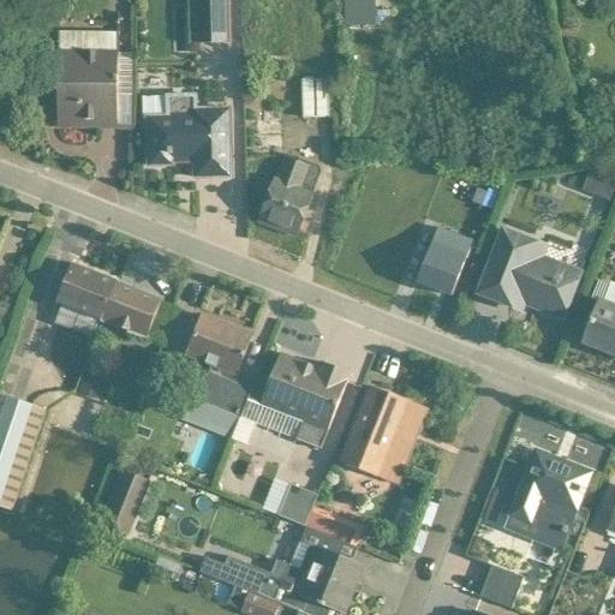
[(195,0),(195,31),(233,31),(232,0),(195,0)]
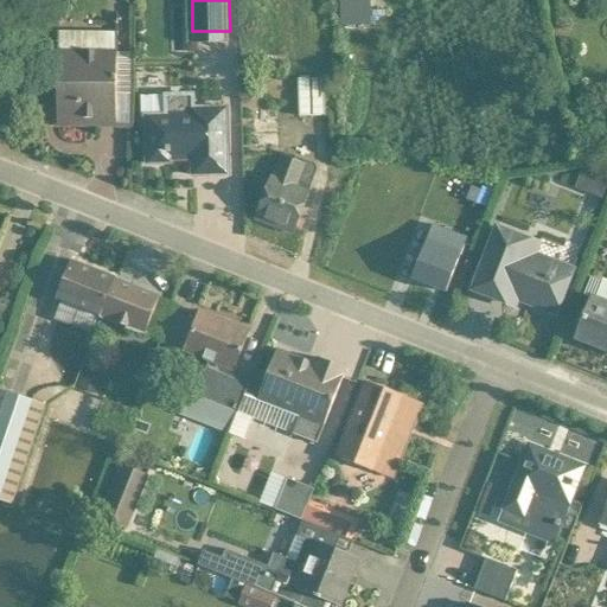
[(381,0),(359,0),(360,11),(382,10),(381,0)]
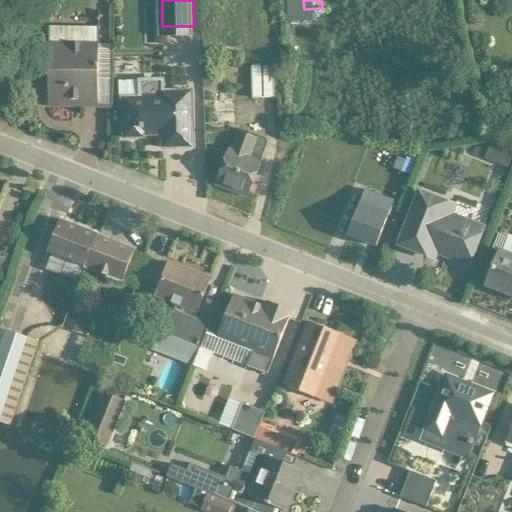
[(45,107),(99,107),(100,44),(46,43),(45,107)]
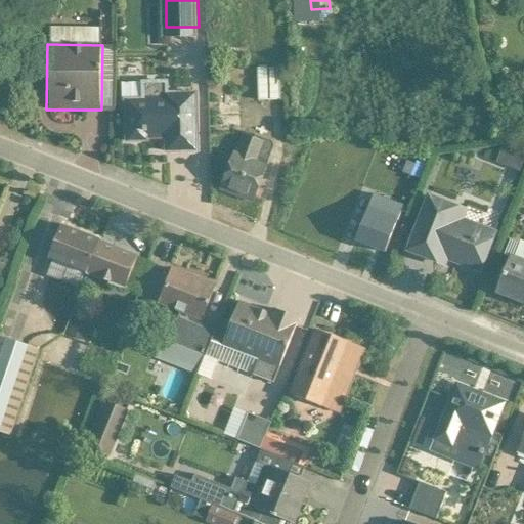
[(284,56),(255,58),(256,90),(286,89),(284,56)]
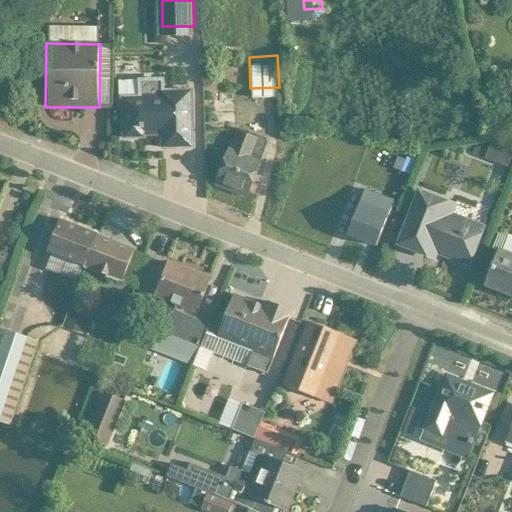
[(165,151),(192,150),(191,95),(124,95),(124,140),(143,140),(143,134),(165,134),(165,151)]
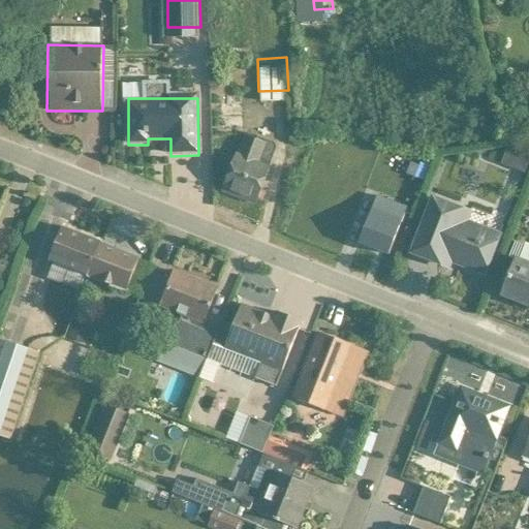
[(219,192),(257,207),(279,149),(241,134),(219,192)]
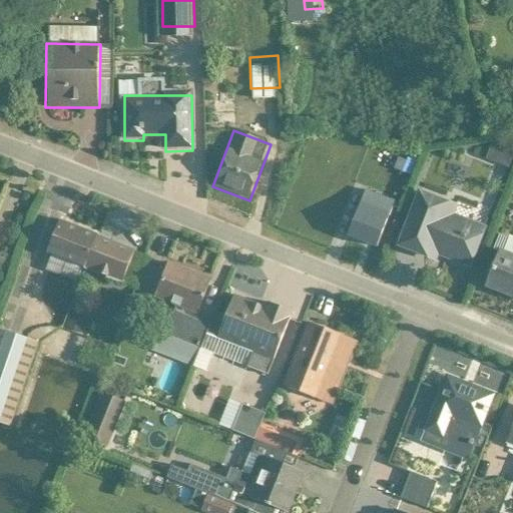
[(511,147),(512,137),(512,135),(495,132),(493,144),(511,147)]
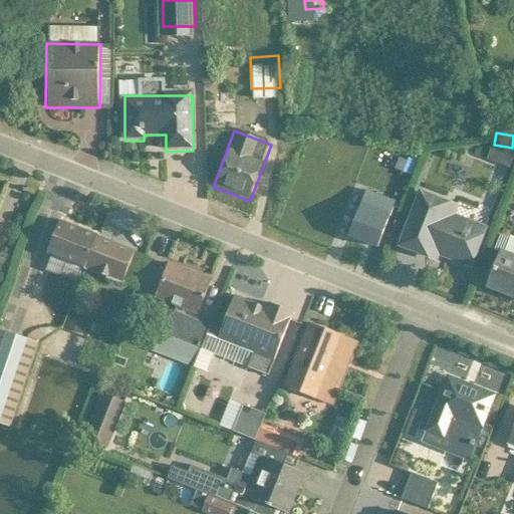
[(349,240),(378,251),(398,203),(368,192),(349,240)]
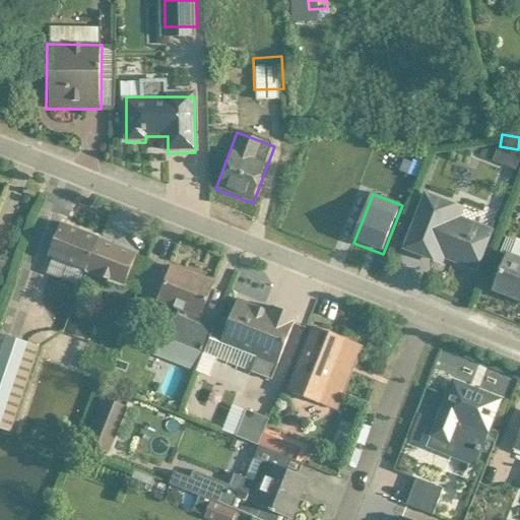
[(440,259),(474,274),(493,232),(462,219),(466,211),(426,194),(402,250),(438,265),(440,259)]
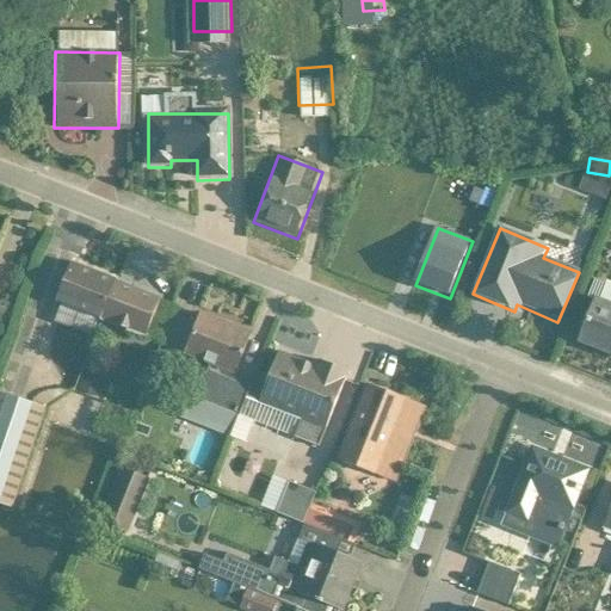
[(102,320),(118,281),(72,263),(57,302),(62,304),(55,323),(92,337),(98,319),(102,320)]
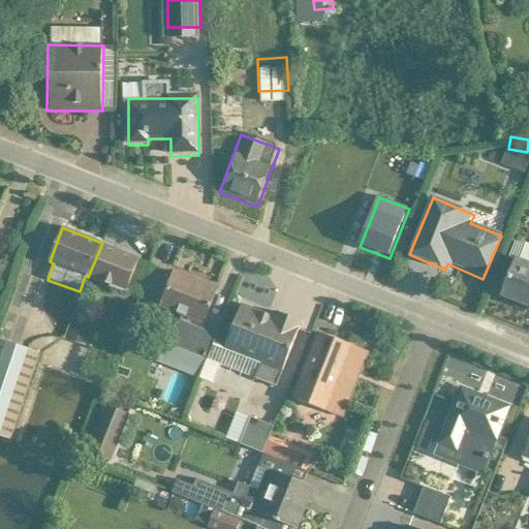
[(128,290),(139,260),(141,258),(102,243),(88,277),(88,278),(127,293),(128,290)]
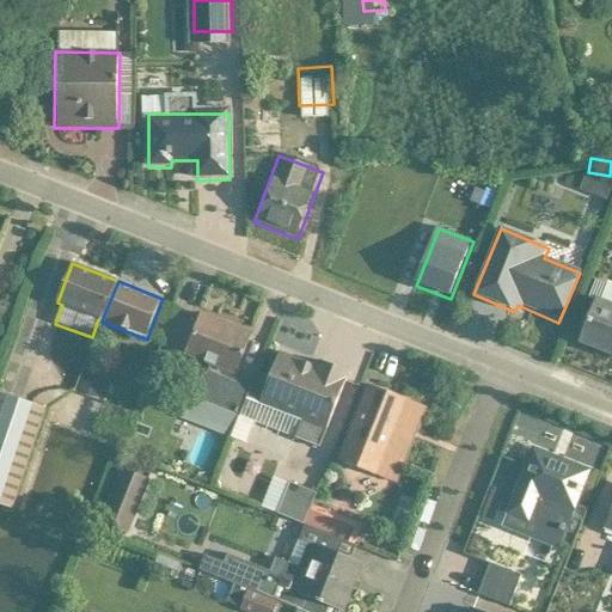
[(579,347),(611,360),(611,305),(598,299),(579,347)]
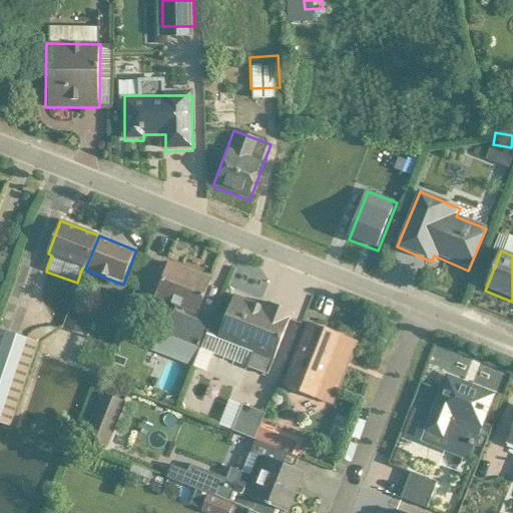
[(193,367),(212,320),(197,314),(211,280),(169,264),(155,299),(176,307),(172,317),(167,315),(159,333),(158,333),(151,351),(193,367)]
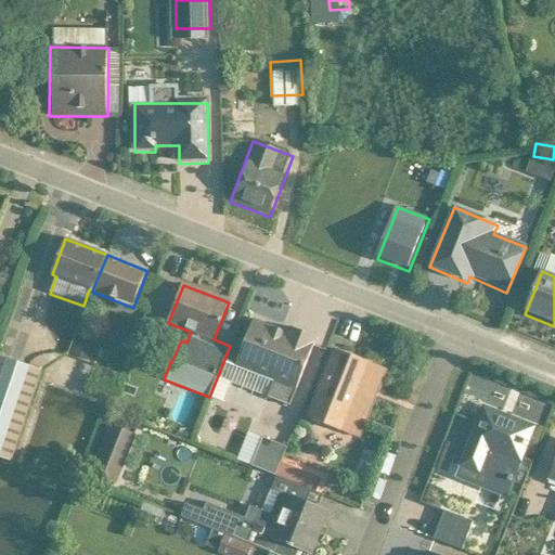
[(230,346),(209,397),(223,403),(231,386),(266,400),(267,398),(291,407),(318,338),(291,327),(288,334),(254,320),(242,350),(230,346)]
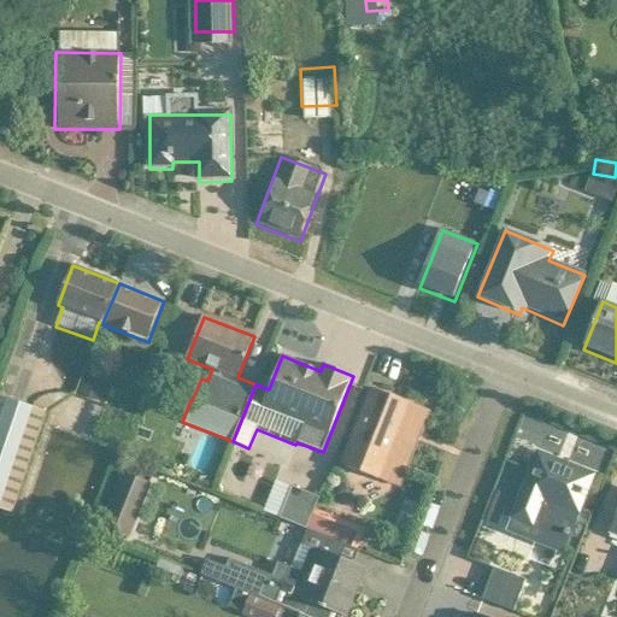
[(344,463),(401,483),(429,409),(371,388),(344,463)]
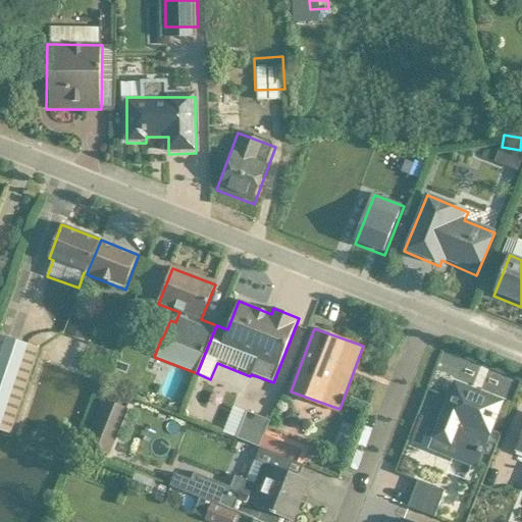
[(0,334),(0,403),(17,340),(0,334)]
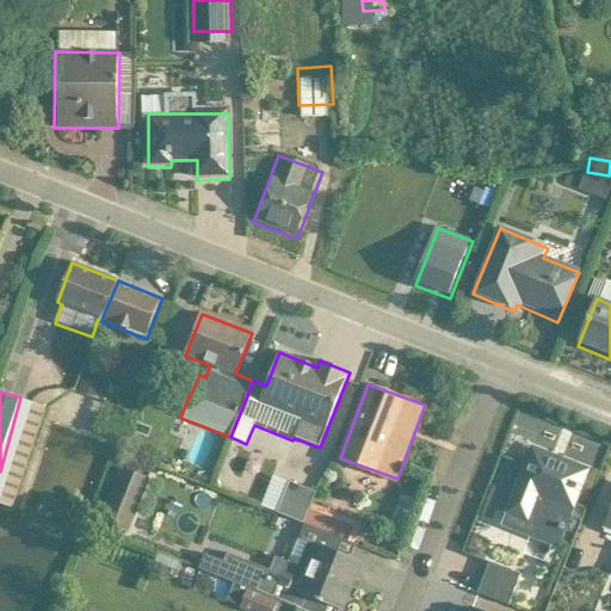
[(499,519),(525,531),(541,494),(572,508),(591,466),(534,442),(499,519)]
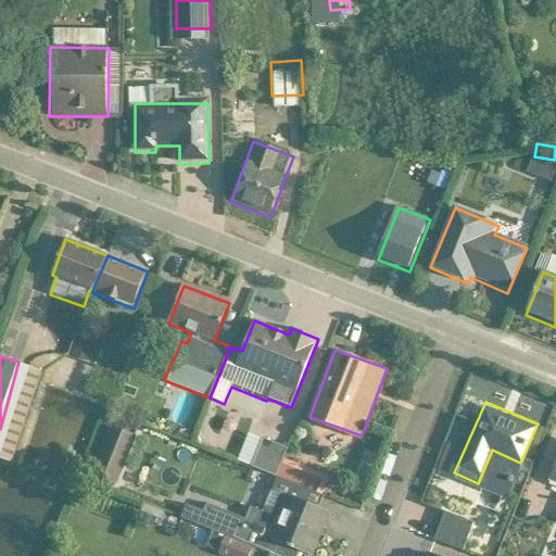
[(98,426),(83,469),(103,477),(118,433),(98,426)]
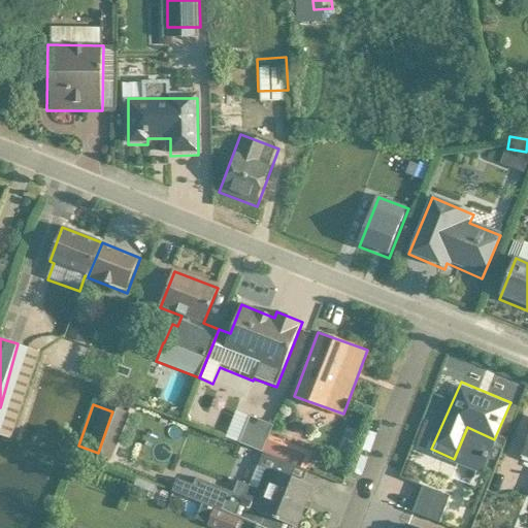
[(269,435),(273,426),(236,411),(226,438),(239,443),(239,444),(263,454),(269,435)]
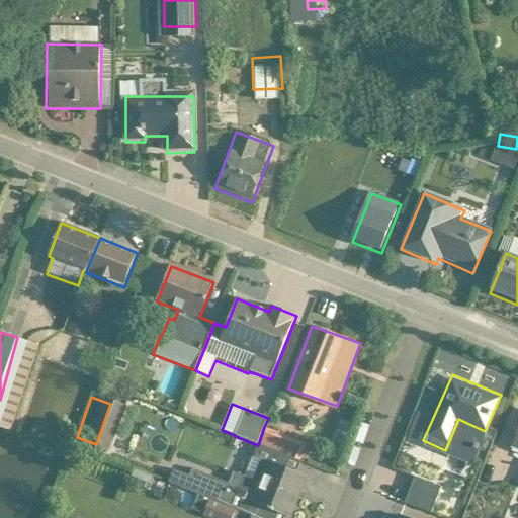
[(259,445),(300,462),(308,445),(264,427),(258,445),(259,445)]
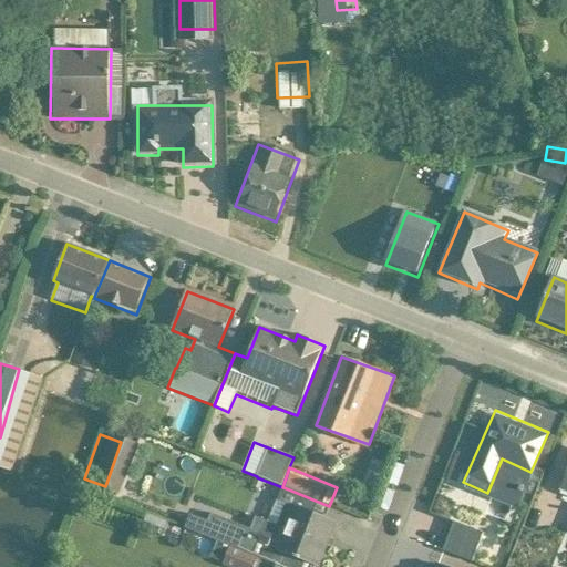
[(330,506),(329,506),(284,487),(278,502),(276,502),(268,523),(256,517),(250,529),(212,514),(208,522),(191,515),(186,528),(217,540),(259,558),(276,565),(281,566),(286,566),(290,557),(315,566),(317,566),(326,545),(331,547),(334,542),(329,538),(336,522),(326,518),(330,506)]
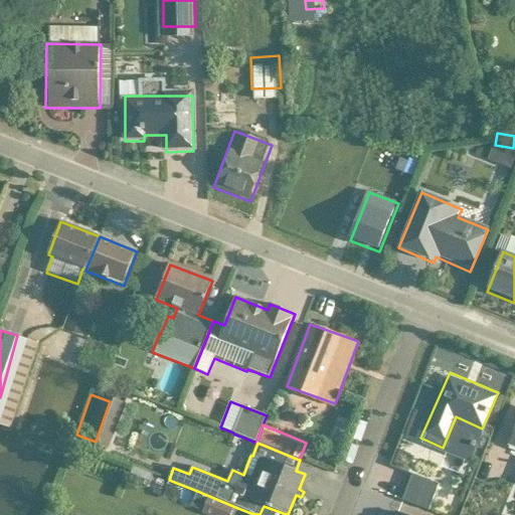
[(409,498),(433,506),(443,477),(420,469),(409,498)]
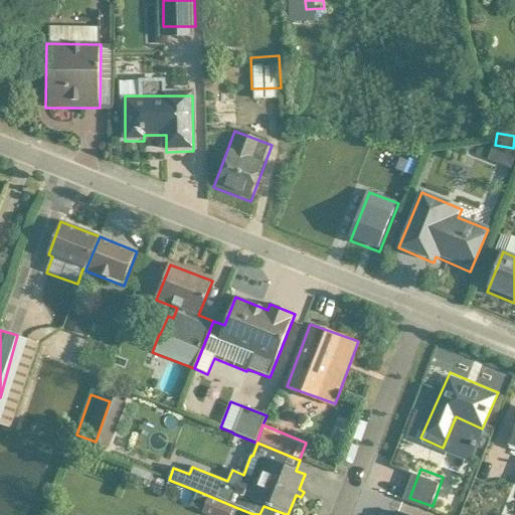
[(205,514),(232,514),(235,507),(197,491),(191,507),(203,512),(202,514),(205,514)]
